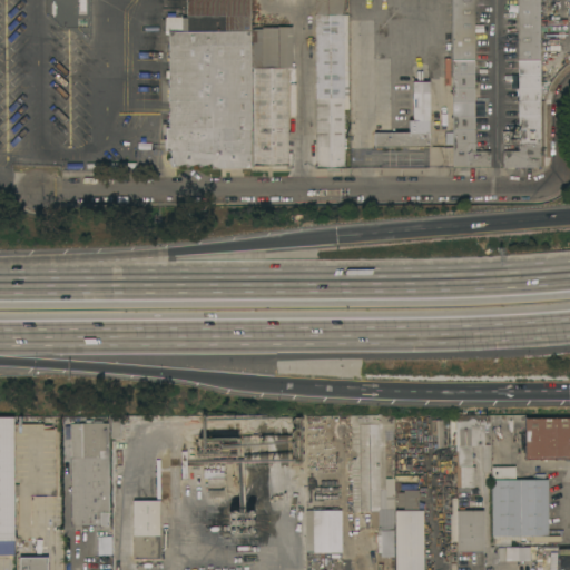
[(251,169),(213,169),(210,164),(199,167),(198,164),(187,167),(186,164),(170,168),(168,160),(172,158),(169,151),(164,151),(164,140),(165,140),(165,128),(168,128),(168,32),(182,32),(182,18),(187,18),(187,0),(249,0),(249,27),(251,89),(251,169)]
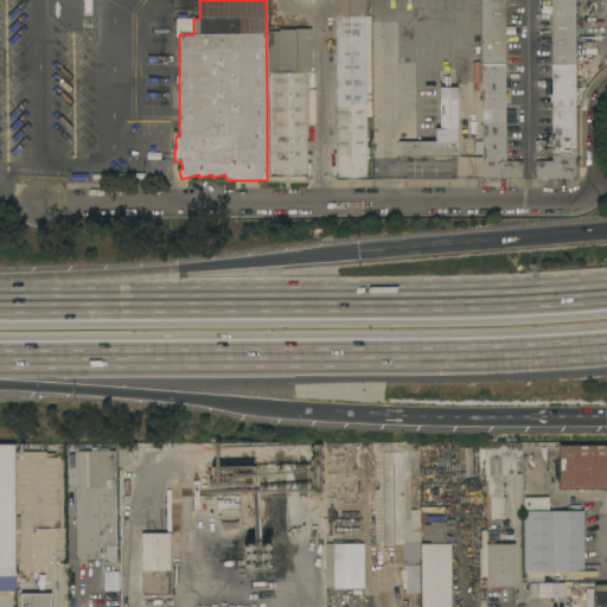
[(334,0),(364,0),(365,17),(370,17),(371,117),(365,117),(366,179),(337,180),(334,0)]
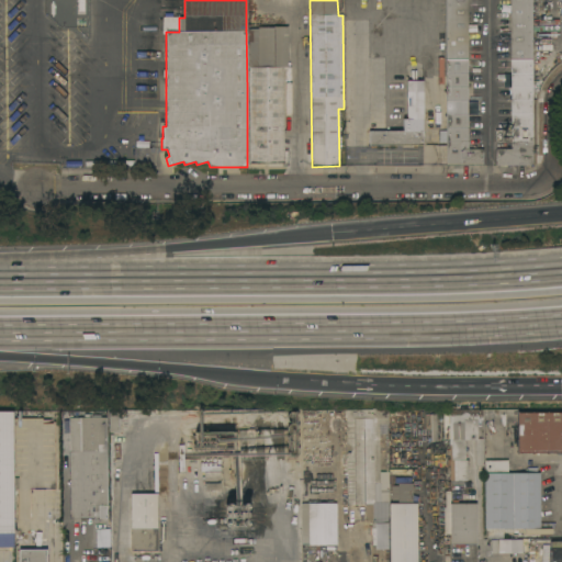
[(467,0),(468,149),(482,149),(482,166),(447,166),(447,144),(442,144),(442,134),(446,134),(445,0),(467,0)]
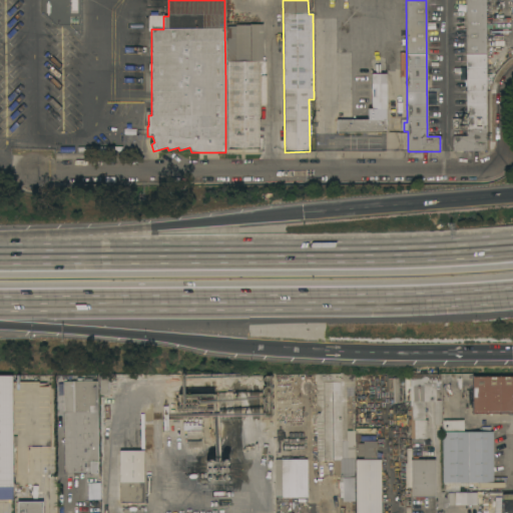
[(485,0),(485,62),(498,62),(498,67),(486,67),(486,151),(453,151),(453,136),(466,136),(466,54),(465,54),(465,0),(485,0)]
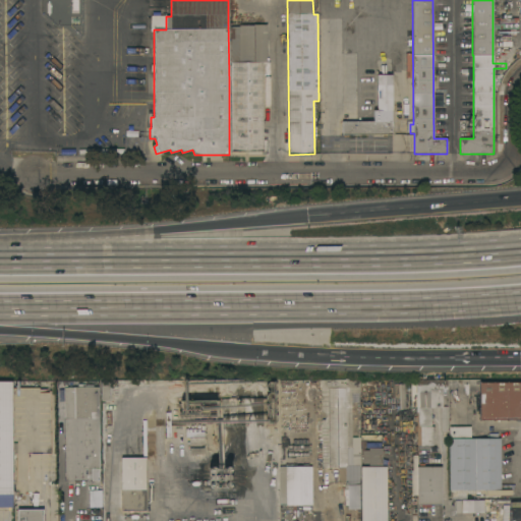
[(228,24),(241,24),(241,25),(253,25),(253,24),(267,24),(266,62),(263,62),(263,154),(245,154),(245,152),(231,152),(230,81),(229,81),(228,24)]
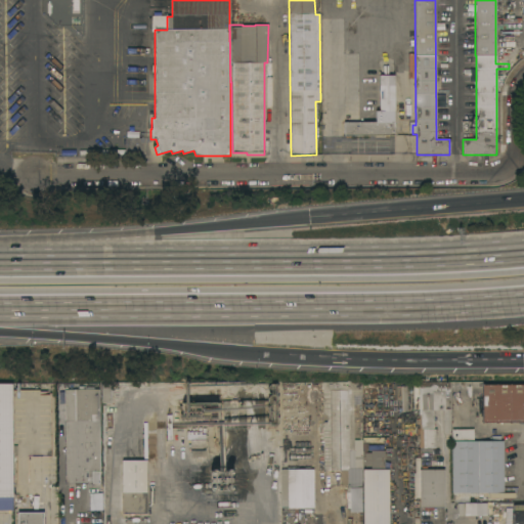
[(343,136),(343,123),(376,122),(376,111),(379,111),(379,85),(393,85),(394,136),(343,136)]
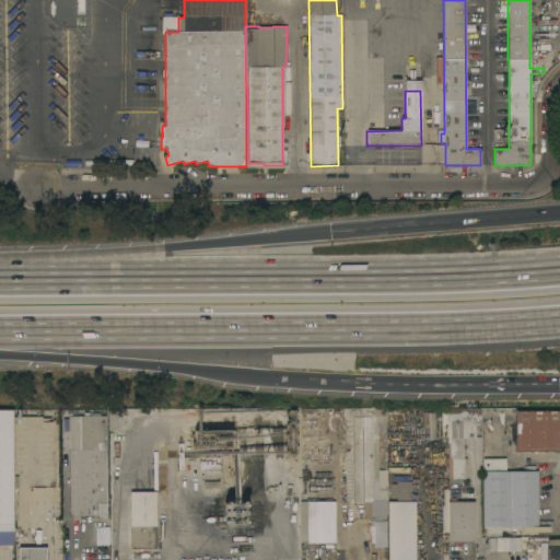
[(154,133),(154,117),(114,117),(114,132),(154,133)]
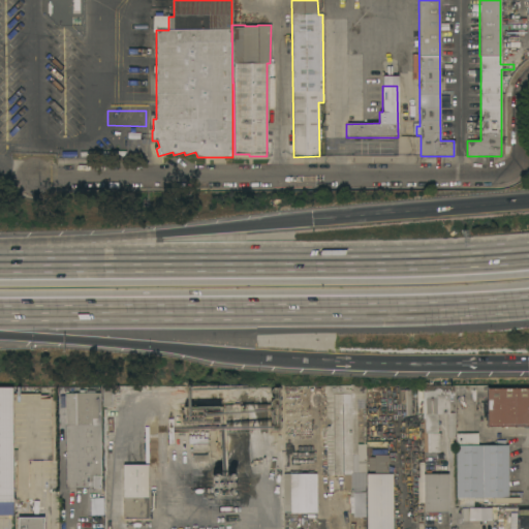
[(358,444),(366,444),(366,456),(366,462),(366,475),(353,475),(353,490),(344,491),(344,475),(327,475),(327,427),(330,427),(330,418),(327,419),(327,396),(324,396),(324,386),(327,386),(350,386),(350,385),(366,385),(366,400),(356,400),(358,444)]
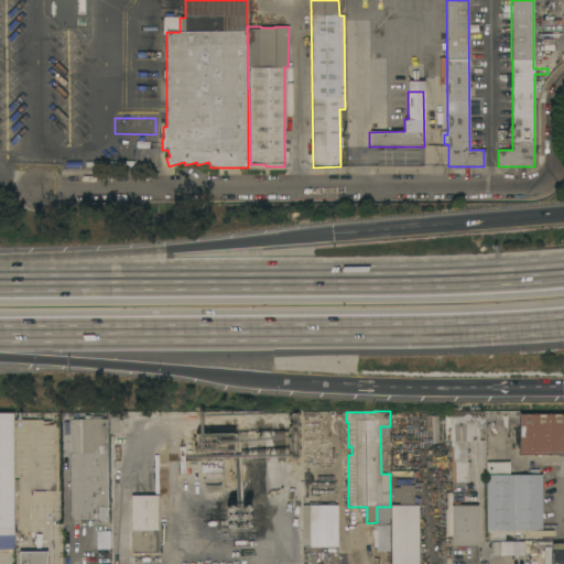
[(479,412),(519,411),(519,415),(563,414),(563,455),(520,455),(519,433),(485,434),(485,422),(479,422),(479,412)]
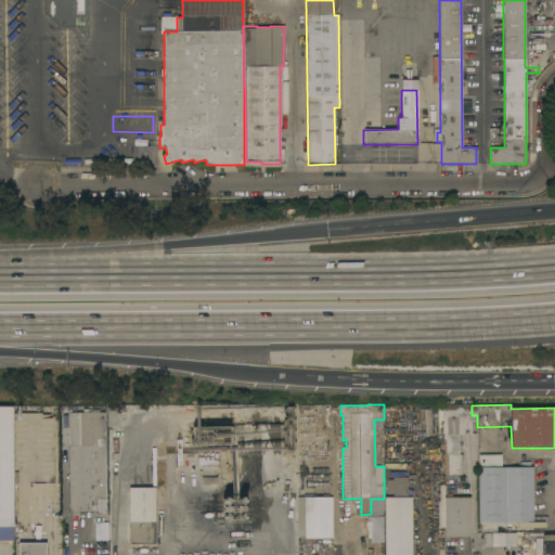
[(0,405),(12,405),(13,541),(0,541),(0,405)]
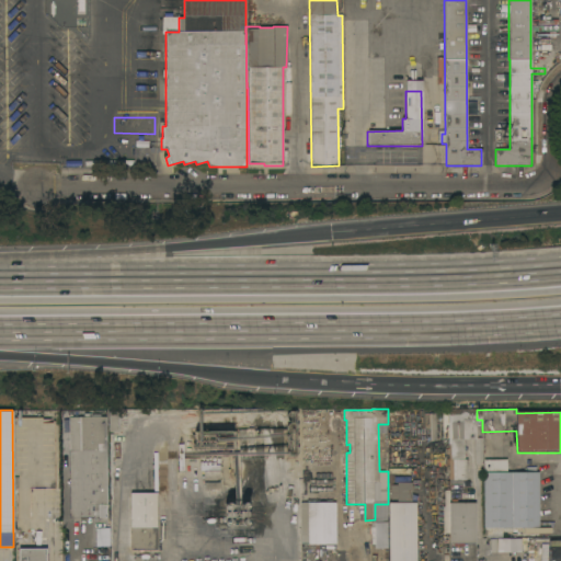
[(477,439),(464,439),(464,460),(466,460),(467,480),(449,480),(448,423),(449,423),(448,410),(477,410),(477,420),(477,439)]
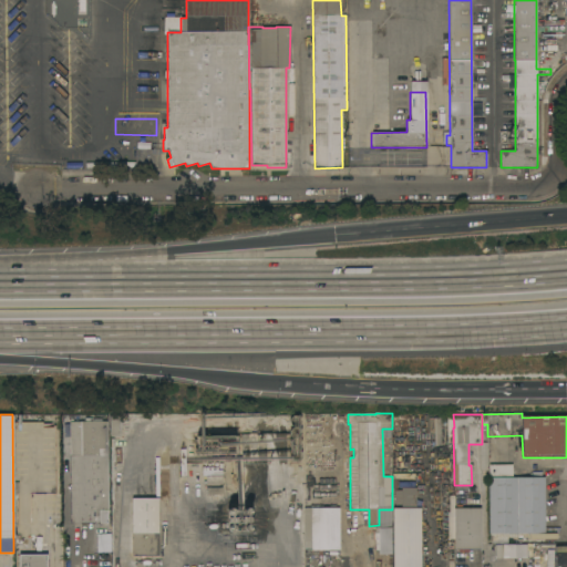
[(435,432),(430,432),(430,419),(441,419),(441,445),(435,445),(435,432)]
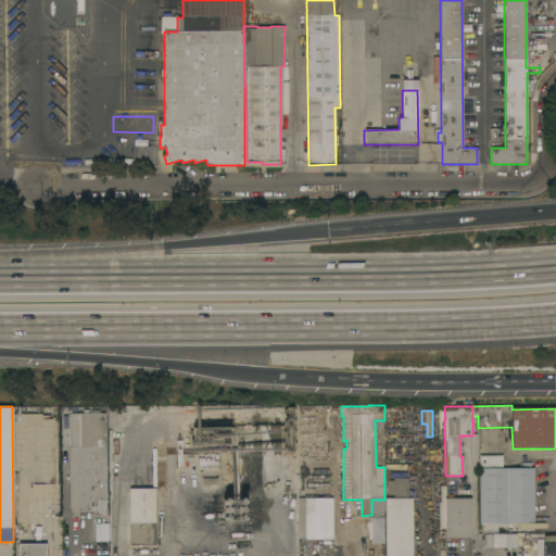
[(54,484),(29,484),(29,514),(14,514),(14,415),(42,414),(42,419),(52,419),(52,418),(54,418),(54,484)]
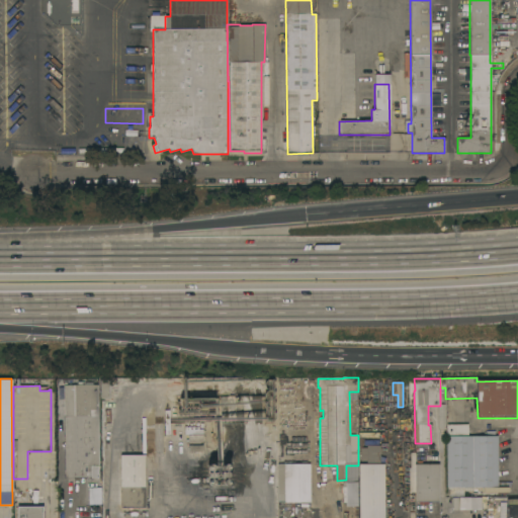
[(65,447),(62,447),(62,438),(64,438),(64,385),(98,385),(99,466),(98,466),(98,479),(86,479),(86,483),(79,483),(79,479),(65,479),(65,447)]
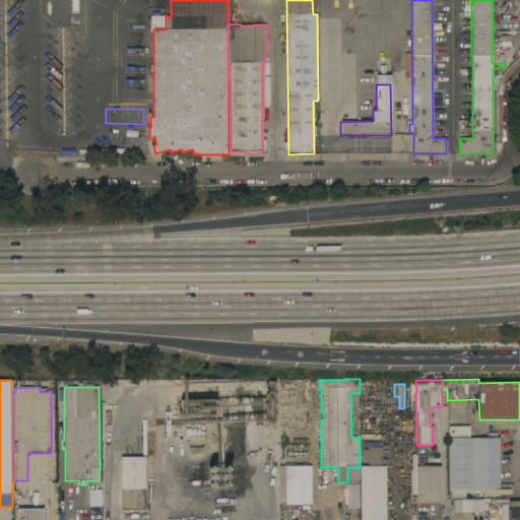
[(180,417),(180,401),(216,400),(216,416),(180,417)]
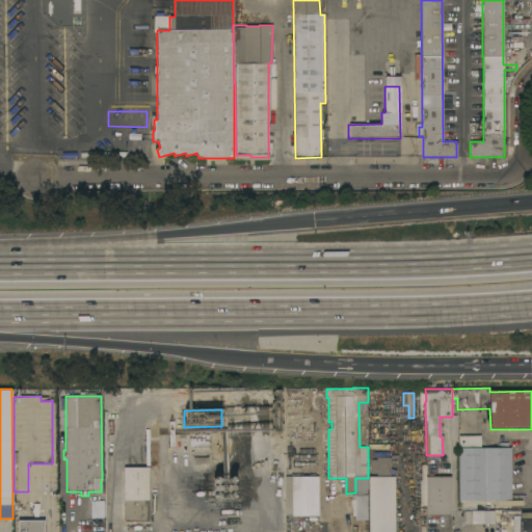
[(510,501),(504,501),(504,505),(498,505),(498,501),(495,501),(495,505),(480,505),(480,510),(460,510),(460,507),(458,505),(459,503),(459,501),(458,501),(458,436),(480,436),(480,448),(499,448),(499,443),(508,443),(508,448),(510,448),(510,501)]
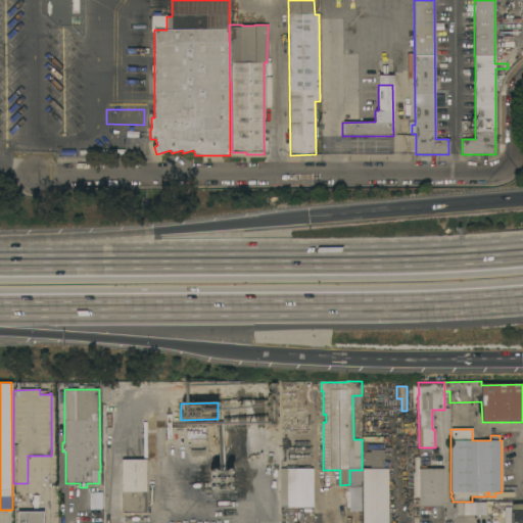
[(387,522),(362,522),(362,470),(363,470),(363,452),(365,452),(365,453),(370,453),(370,450),(383,450),(383,460),(386,460),(386,465),(383,465),(383,469),(387,469),(387,522)]
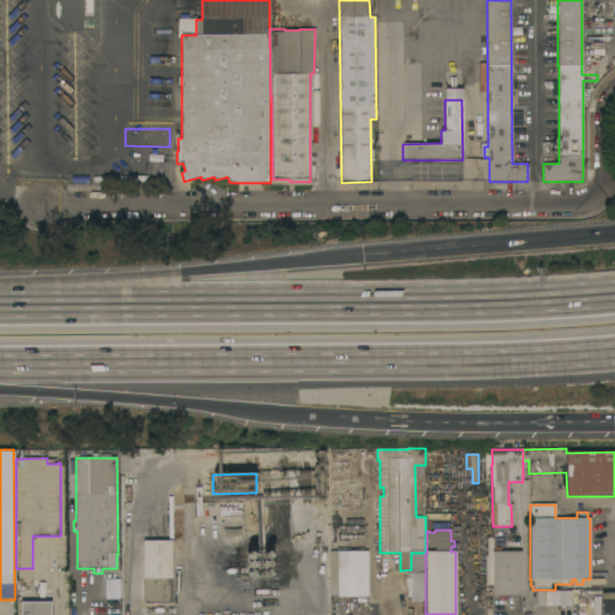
[(172,603),(143,603),(143,541),(172,541),(172,603)]
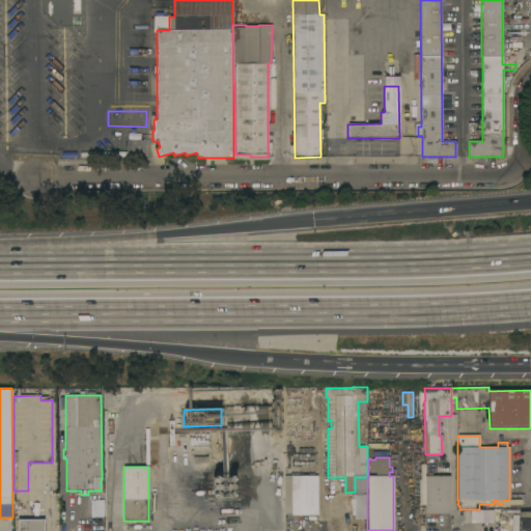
[(317,515),(291,515),(291,514),(284,514),(284,477),(291,477),(291,476),(317,476),(317,515)]
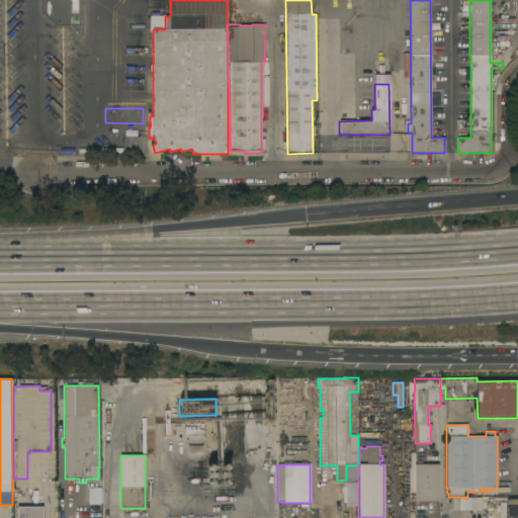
[(415,465),(438,464),(439,502),(415,502),(415,493),(415,465)]
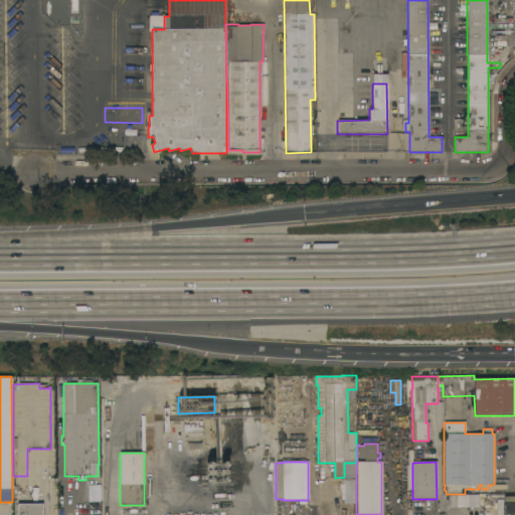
[(344,491),(343,479),(356,478),(356,491),(344,491)]
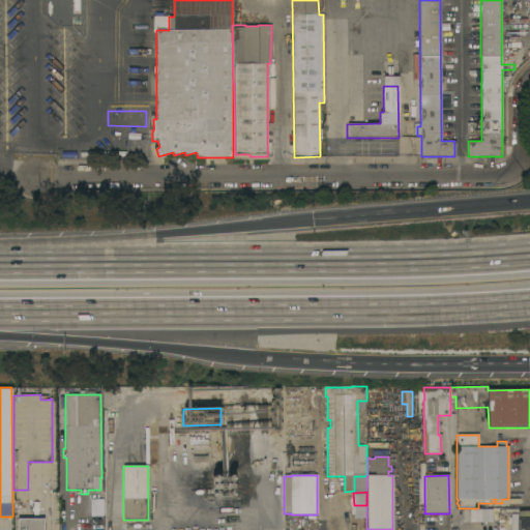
[(491,508),(463,509),(463,522),(491,522),(491,508)]
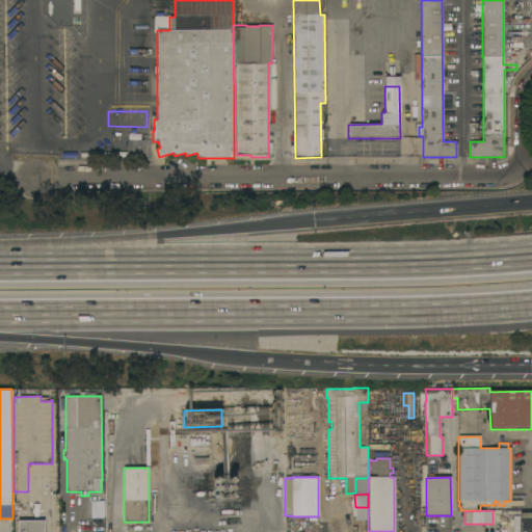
[(44,521),(44,531),(18,531),(18,521),(44,521)]
